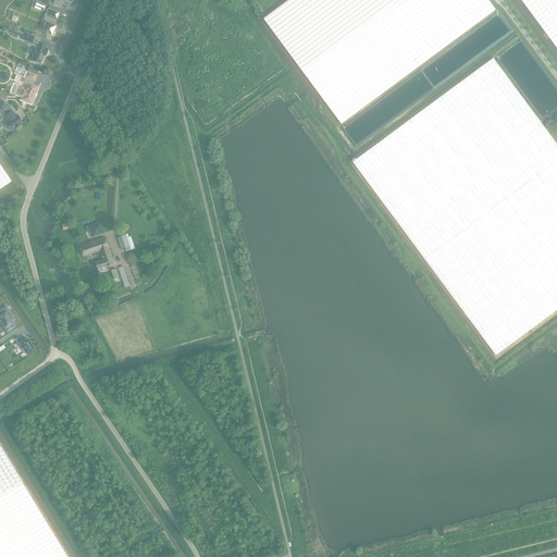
[(288,0),(264,19),(289,53),(342,124),(424,62),(496,10),(489,0),(288,0)]
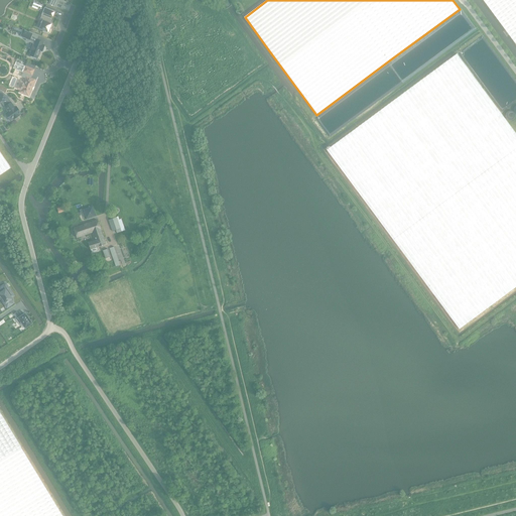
[(515,0),(483,0),(510,36),(515,43),(515,0)]
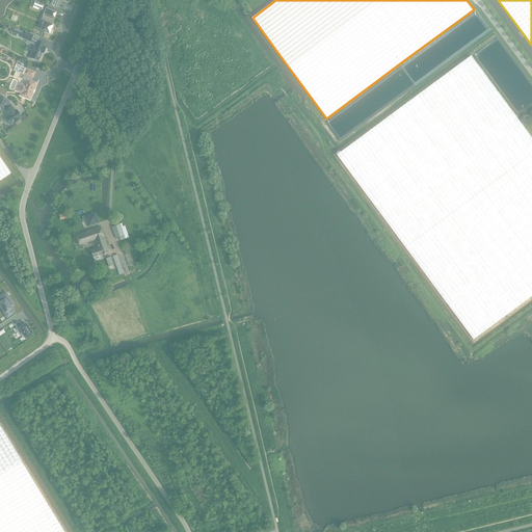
[(35,1),(32,7),(38,9),(40,6),(43,8),(44,5),(35,1)]
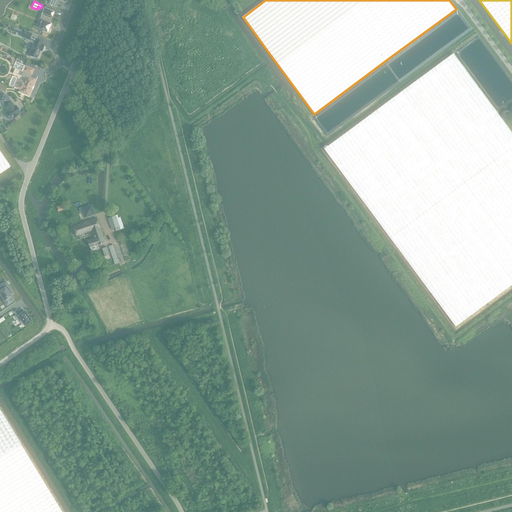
[(50,19),(51,16),(52,16),(54,12),(45,8),(43,12),(43,13),(42,15),(41,15),(40,19),(43,20),(39,28),(43,30),(43,31),(48,33),(50,28),(49,28),(51,23),(49,23),(51,19),(50,19)]
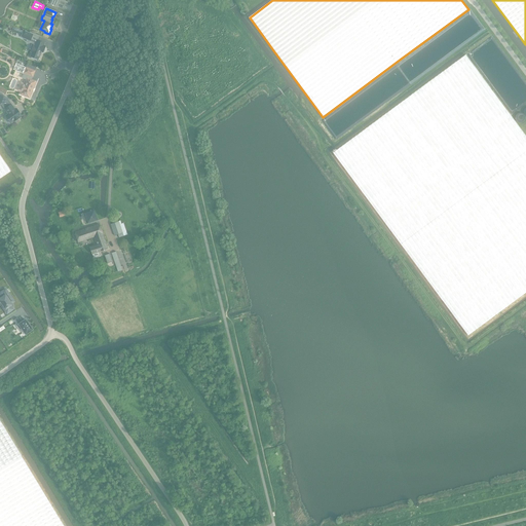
[(33,34),(26,32),(23,38),(28,39),(27,41),(35,44),(35,46),(33,45),(31,52),(32,52),(31,54),(39,58),(41,51),(43,52),(45,46),(44,45),(44,43),(37,40),(31,38),(33,34)]
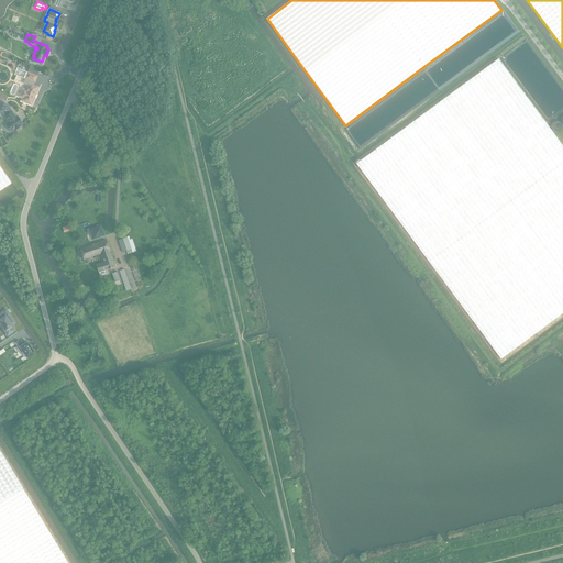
[(562,313),(562,145),(499,59),(357,164),(501,360),(562,313)]
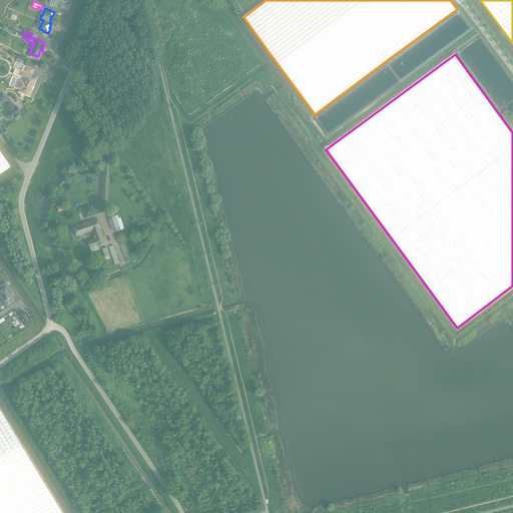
[(15,61),(13,67),(23,71),(25,65),(15,61)]
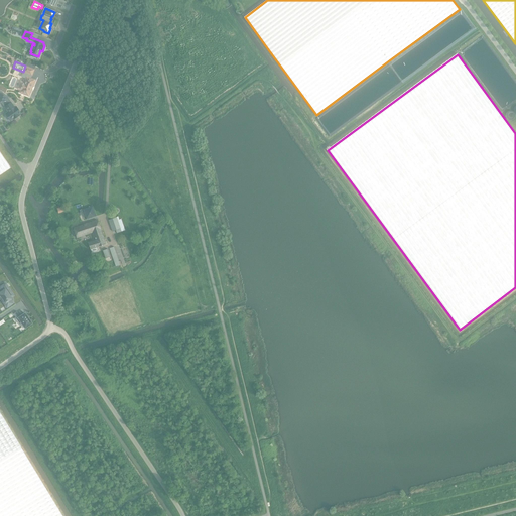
[(31,89),(29,88),(30,86),(31,86),(31,87),(32,87),(35,80),(30,78),(34,70),(26,66),(22,77),(26,78),(24,83),(20,81),(17,89),(21,90),(20,93),(28,96),(31,89)]
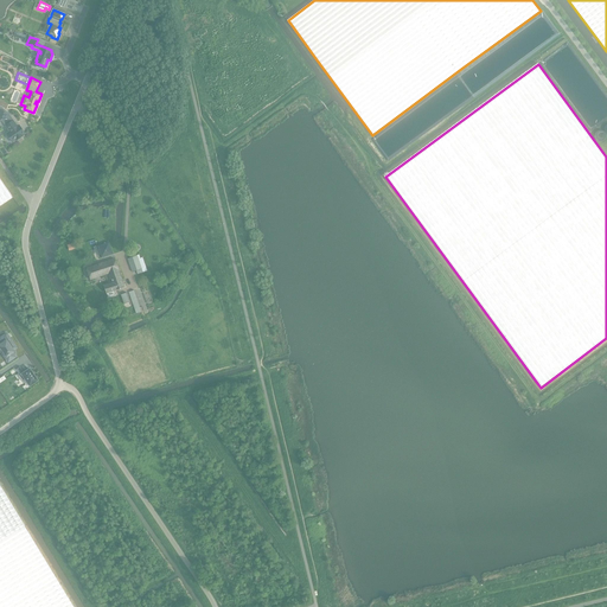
[(16,139),(17,140),(23,135),(20,132),(23,131),(19,126),(17,127),(13,121),(10,116),(4,121),(6,126),(11,132),(7,134),(10,139),(14,136),(14,138),(14,139),(16,139)]
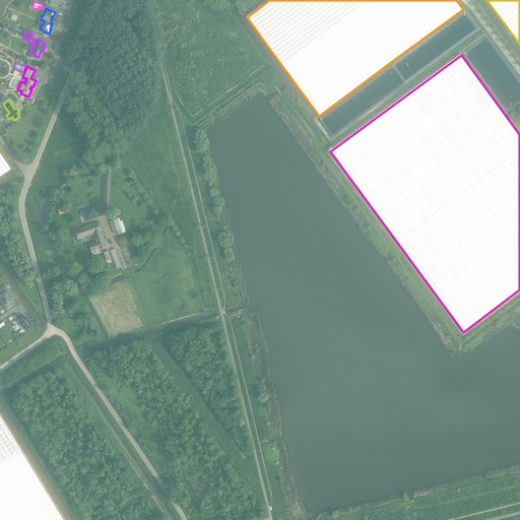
[(0,181),(16,171),(0,147),(0,181)]
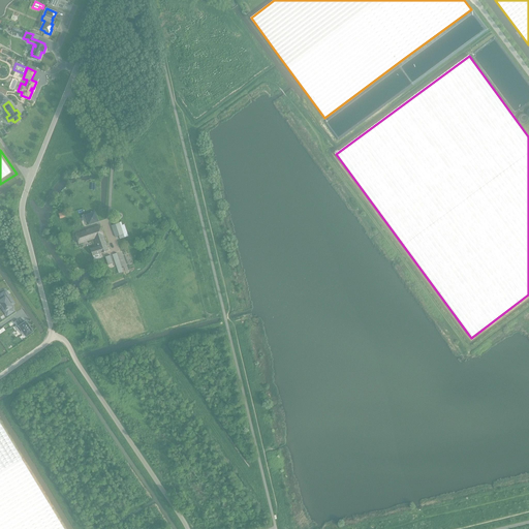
[(120,239),(127,237),(124,225),(121,226),(120,223),(112,225),(116,238),(119,237),(120,239)]
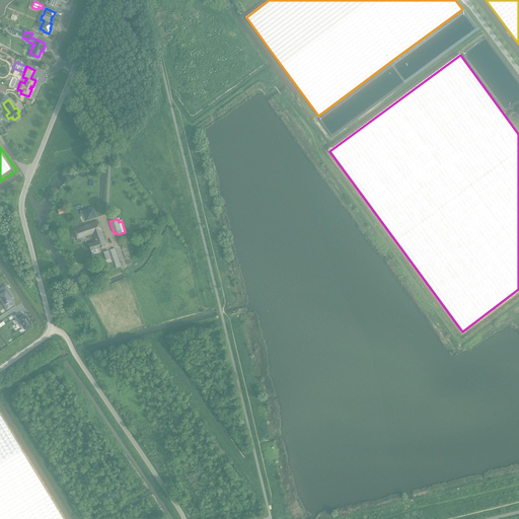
[(93,234),(94,239),(95,239),(96,242),(88,244),(91,253),(99,251),(98,248),(106,246),(98,221),(74,229),(77,239),(93,234)]
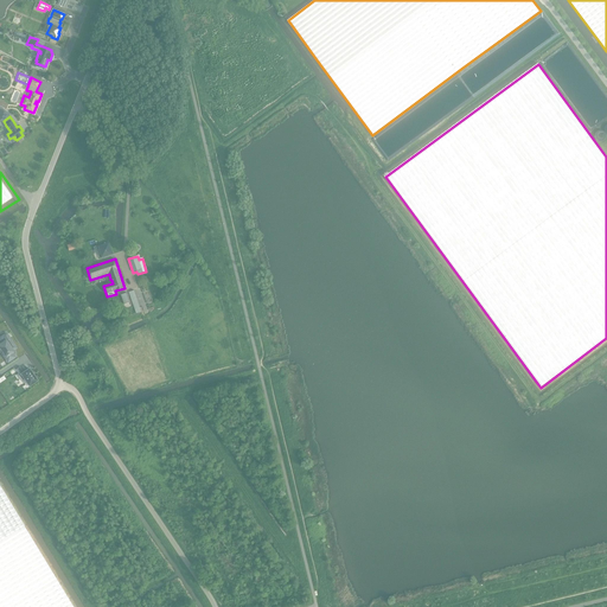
[(6,334),(0,338),(0,346),(4,351),(2,352),(8,362),(16,357),(12,352),(13,351),(13,350),(11,347),(14,345),(6,334)]
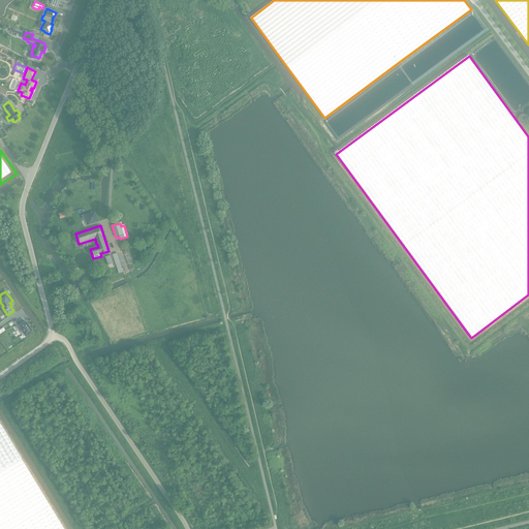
[(18,319),(14,321),(19,327),(17,328),(20,332),(22,330),(26,336),(33,332),(30,328),(28,324),(26,321),(21,324),(18,319)]
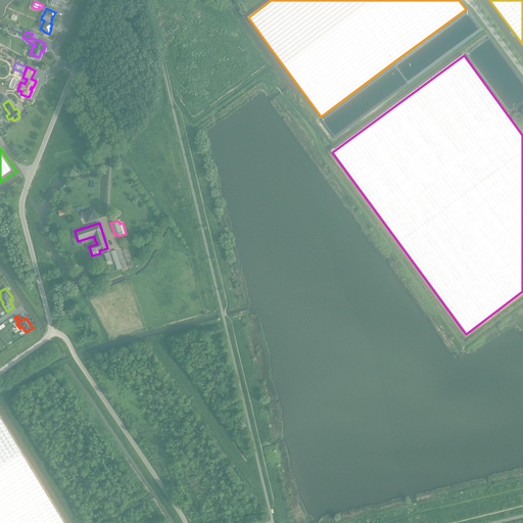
[(0,522),(63,522),(21,453),(0,418),(0,522)]
